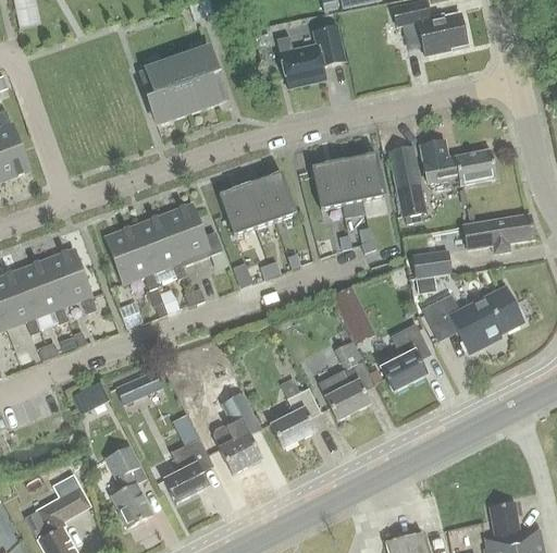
[(14,0),(19,24),(40,20),(36,0),(14,0)]
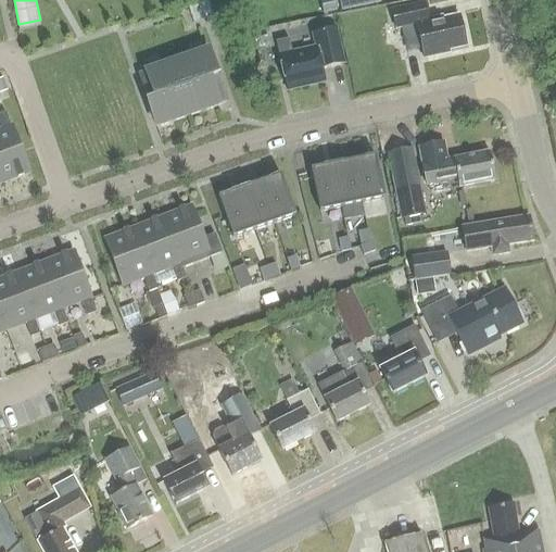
[(443,16),(442,14),(429,17),(426,0),(392,5),(396,24),(416,21),(422,54),(441,50),(441,49),(466,44),(459,13),(443,16)]
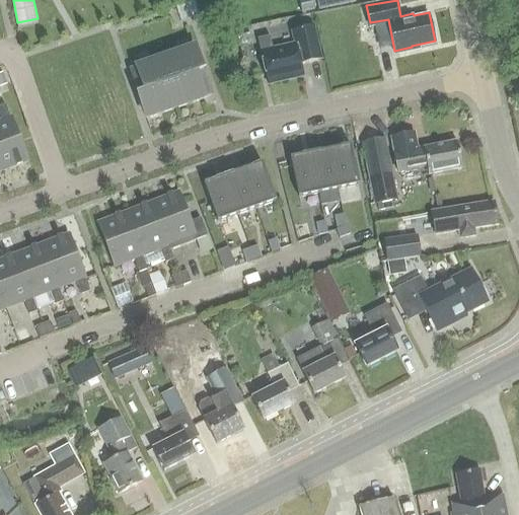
[(293,27),(296,42),(274,47),(271,32),(257,35),(262,54),(263,54),(268,79),(302,72),(300,63),(321,59),(314,22),(293,27)]
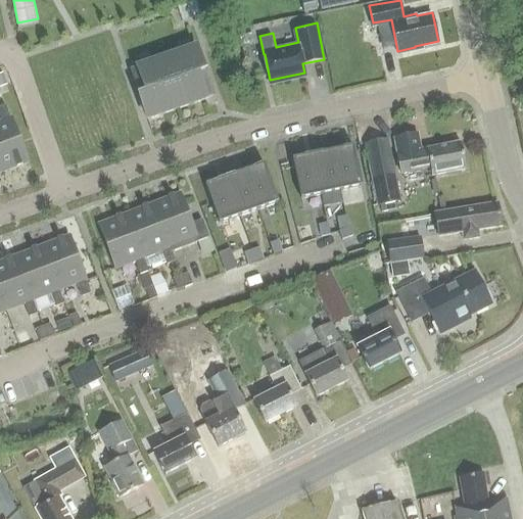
[(138,91),(147,116),(205,97),(204,96),(211,93),(203,71),(195,44),(137,64),(137,65),(130,67),(138,91)]
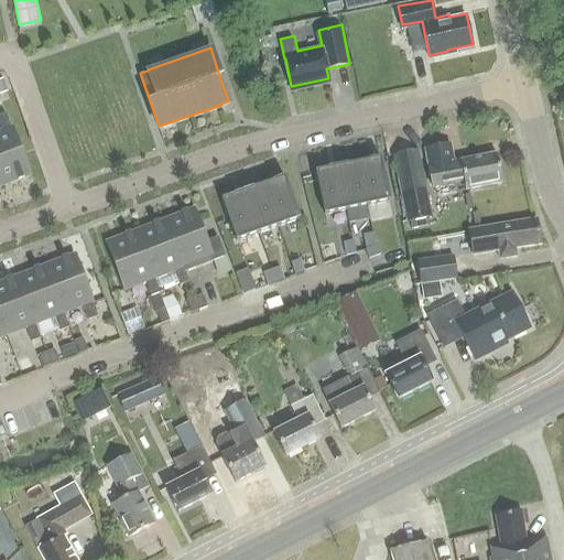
[(0,125),(1,129),(0,129),(0,182),(0,183),(29,172),(6,110),(0,112),(0,125)]
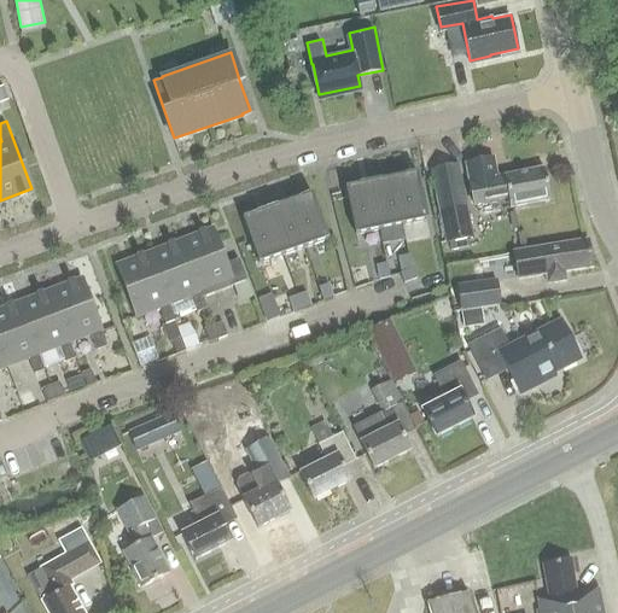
[(464,162),(467,181),(471,203),(506,197),(508,206),(548,199),(542,168),(495,176),(493,161),(488,157),(464,162)]
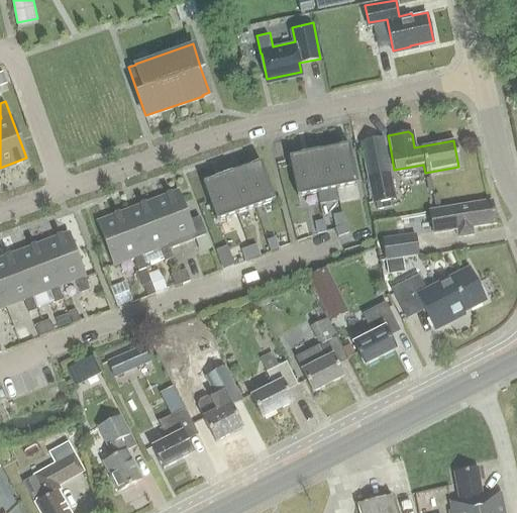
[(396,197),(383,134),(359,139),(373,202),(396,197)]
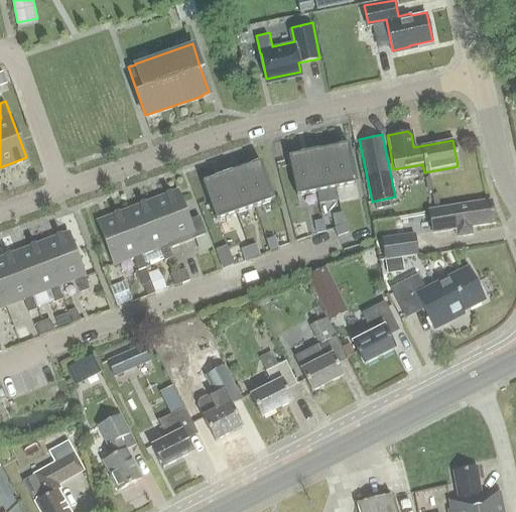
[(338,144),(329,146),(337,185),(356,181),(351,157),(348,141),(338,144)]
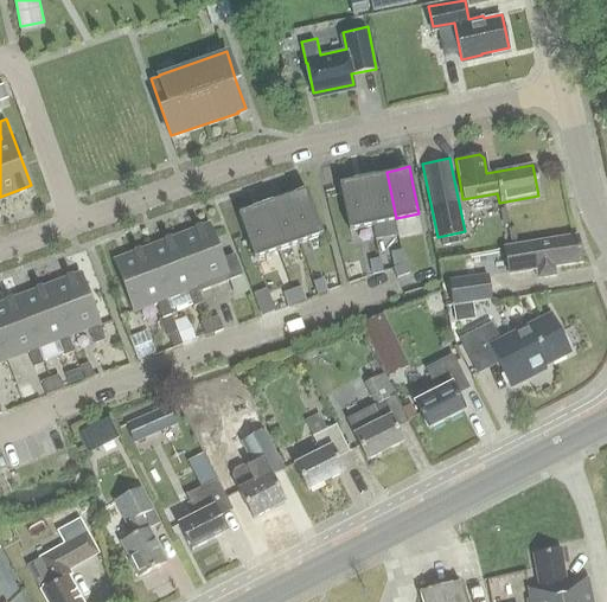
[(374,174),(363,175),(372,223),(396,218),(387,172),(374,174)]
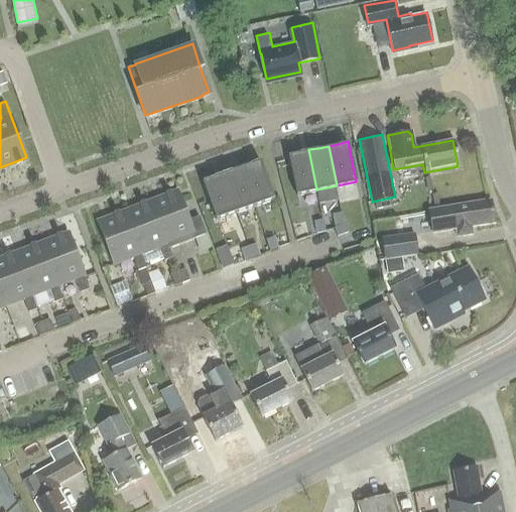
[(316,189),(308,149),(299,151),(299,152),(288,154),(297,194),(316,189)]
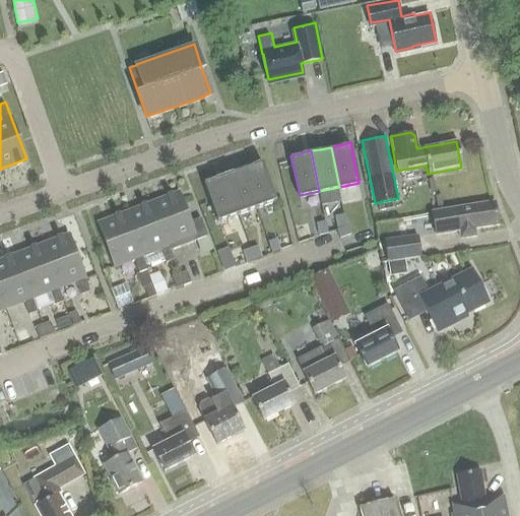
[(252,165),(243,168),(256,206),(275,199),(267,176),(262,160),(252,164),(252,165)]
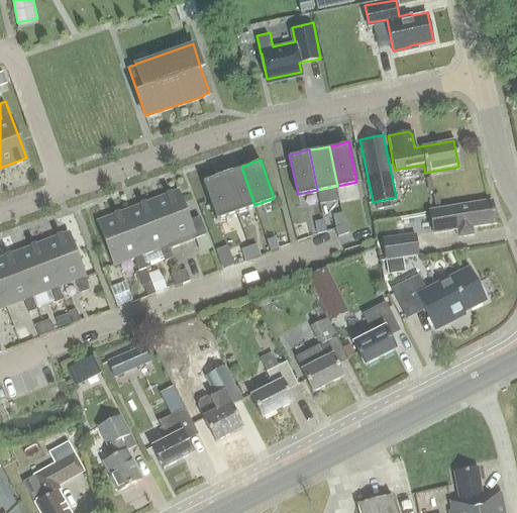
[(231,170),(222,173),(235,211),(254,205),(241,167),(231,171),(231,170)]
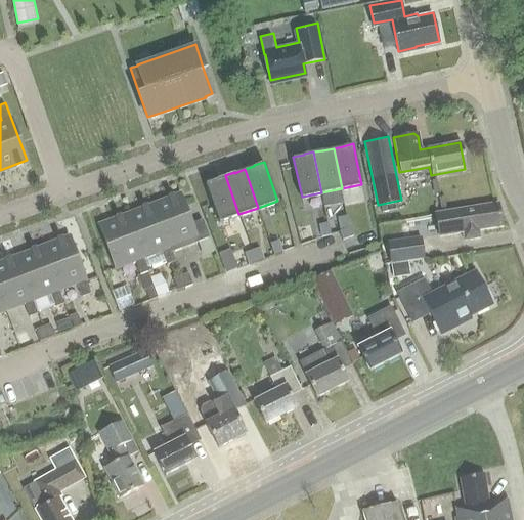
[(217,179),(206,182),(220,221),(238,214),(225,175),(217,178),(217,179)]
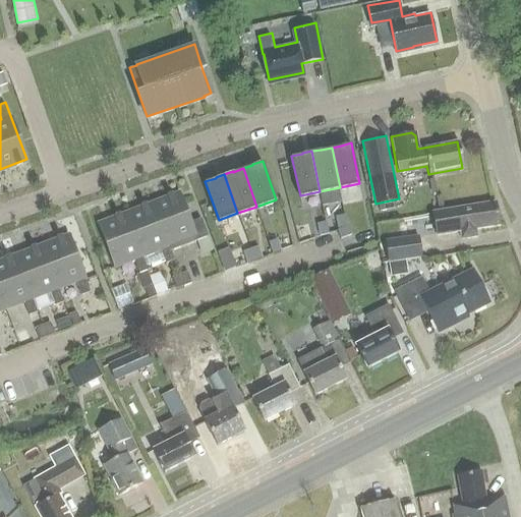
[(189,221),(178,191),(152,202),(170,248),(208,234),(200,216),(189,221)]
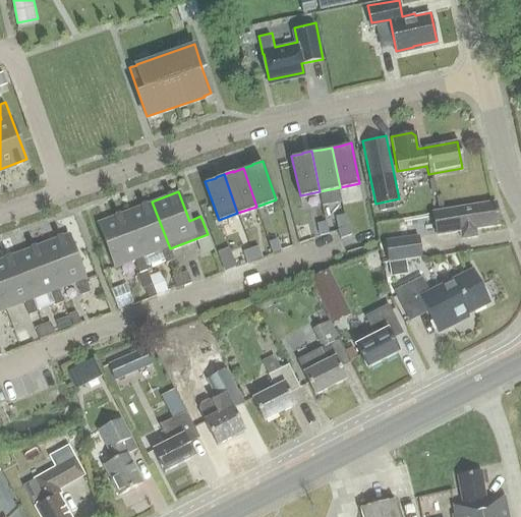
[(461,236),(476,234),(475,226),(500,223),(496,200),(457,207),(433,210),(437,233),(460,229),(461,236)]
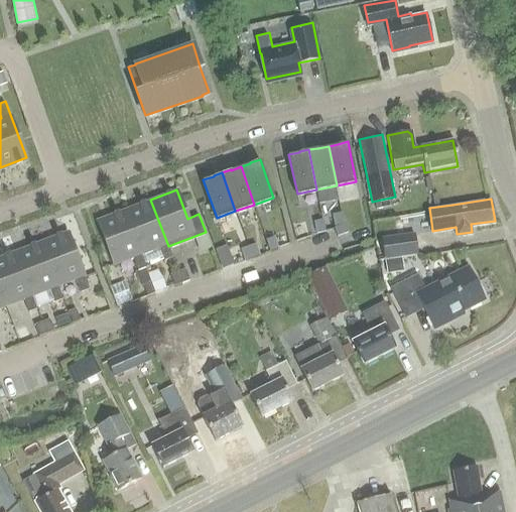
[(172,255),(168,246),(150,200),(125,209),(141,252),(158,245),(163,258),(172,255)]
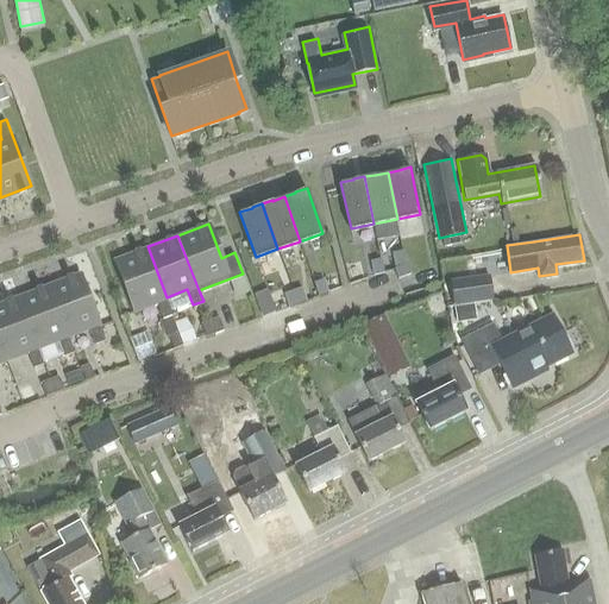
[(156,301),(162,316),(173,313),(167,297),(148,246),(115,259),(135,309),(156,301)]
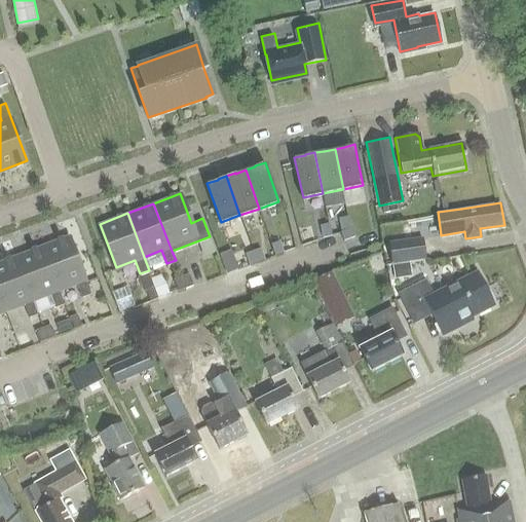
[(347,215),(339,216),(341,228),(349,226),(347,215)]
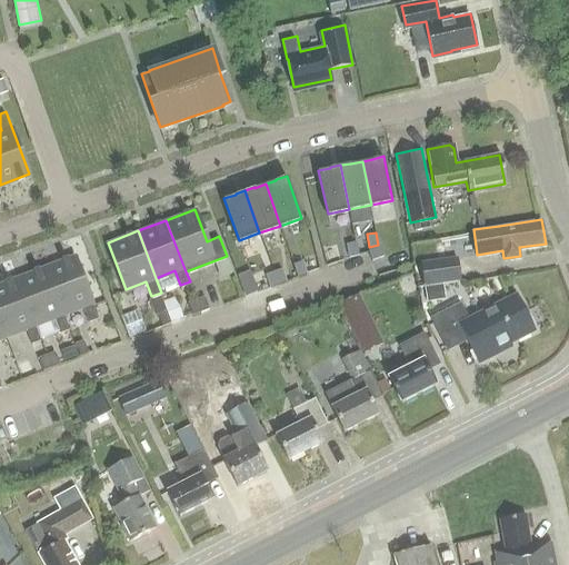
[(355,240),(347,241),(349,255),(358,253),(355,240)]
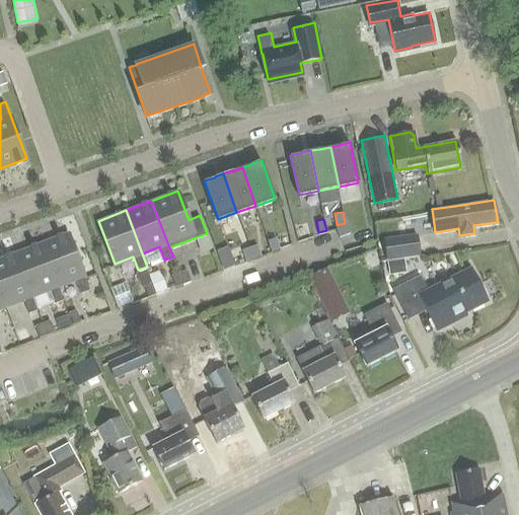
[(347,223),(336,227),(339,235),(350,231),(347,223)]
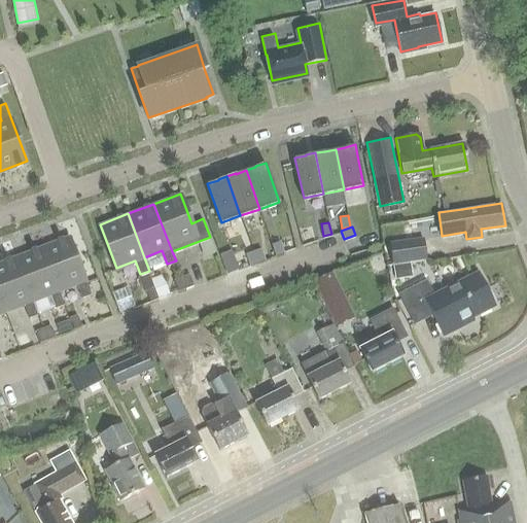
[(393,265),(411,262),(427,258),(423,235),(389,240),(393,265)]
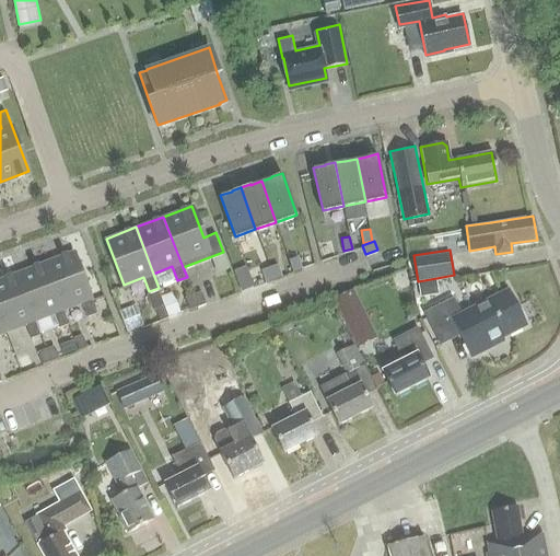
[(62,308),(81,300),(86,315),(96,312),(73,251),(45,262),(62,308)]
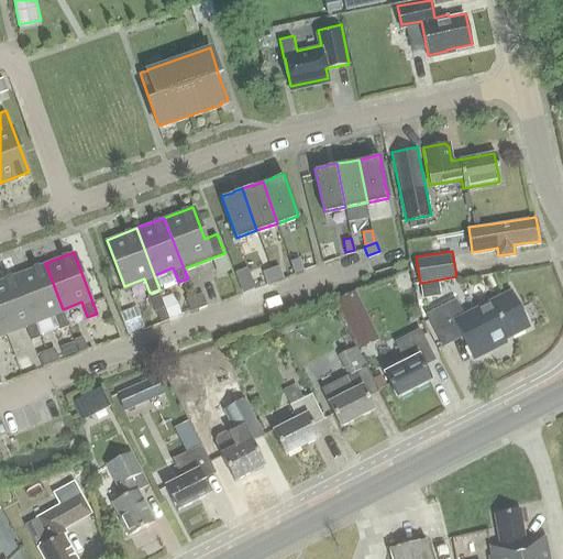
[(298,256),(290,260),(295,272),(302,269),(298,256)]
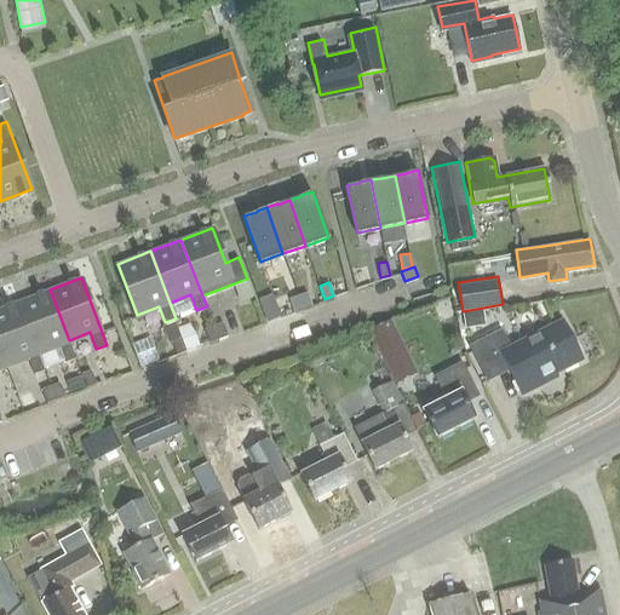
[(50,289),(18,302),(38,352),(59,344),(65,361),(75,357),(69,340),(50,289)]
